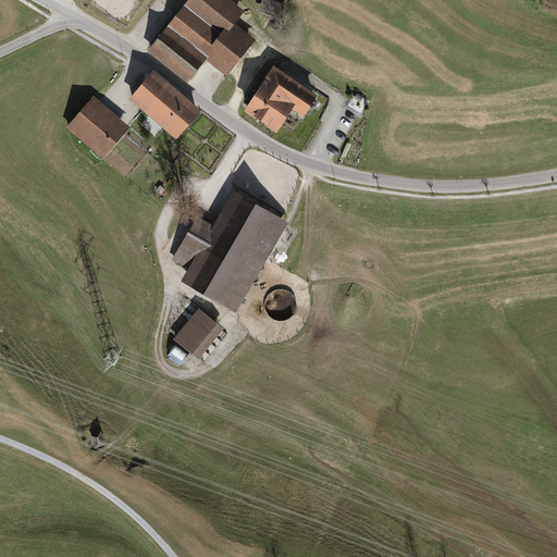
[(239,15),(220,0),(190,0),(166,32),(165,31),(151,49),(189,79),(206,60),(224,74),(249,44),(230,28),(239,15)]
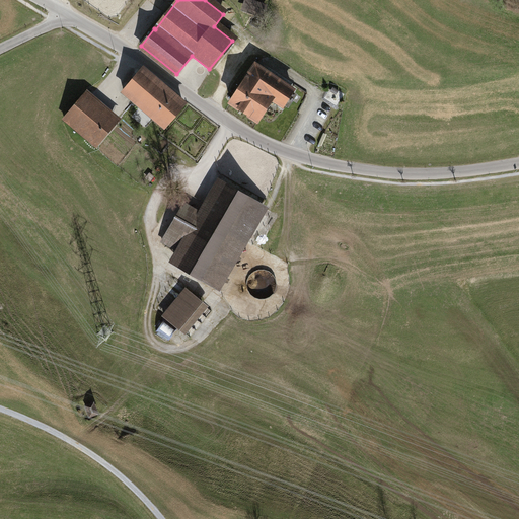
[(263,7),(247,2),(245,10),(261,15),(263,7)]
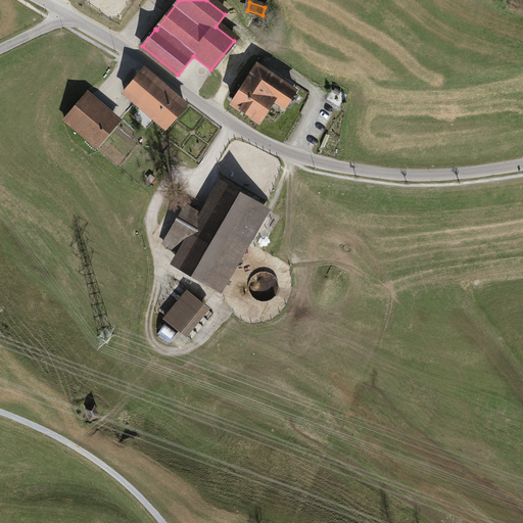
[(295,91),(257,66),(233,103),(259,122),(275,99),(285,106),(295,91)]
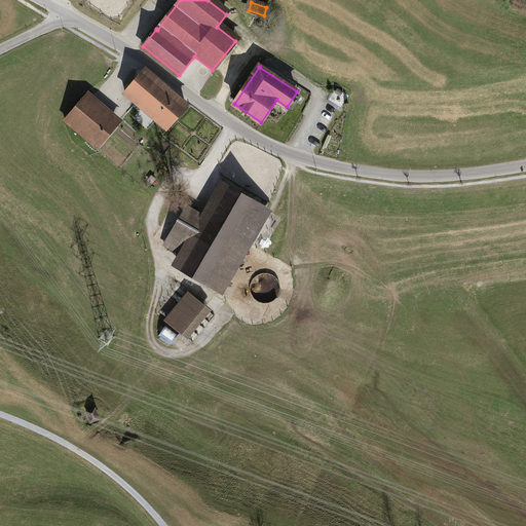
[(144,70),(124,91),(167,127),(186,106),(144,70)]
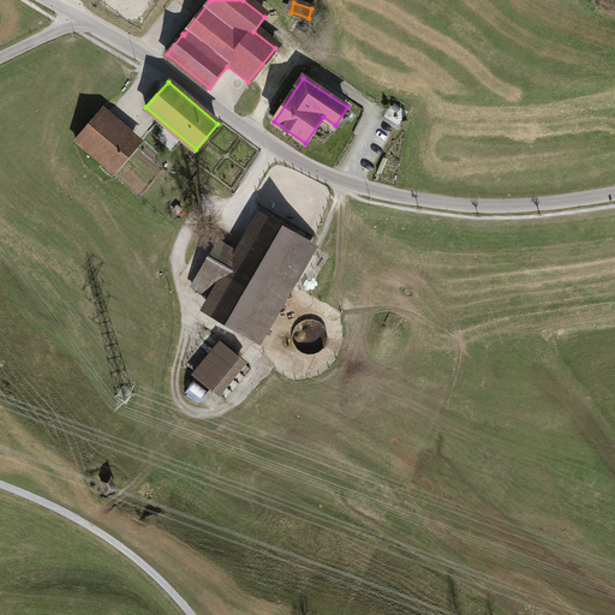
[(143,139),(102,106),(73,142),(114,174),(143,139)]
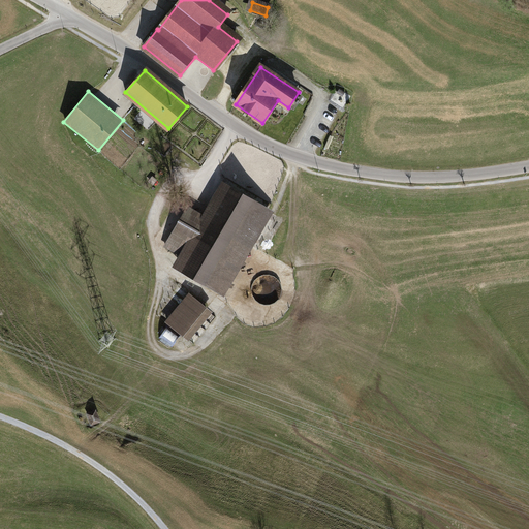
[(172,267),(223,297),(274,211),(269,209),(222,181),(203,214),(188,206),(163,247),(179,256),(172,267)]
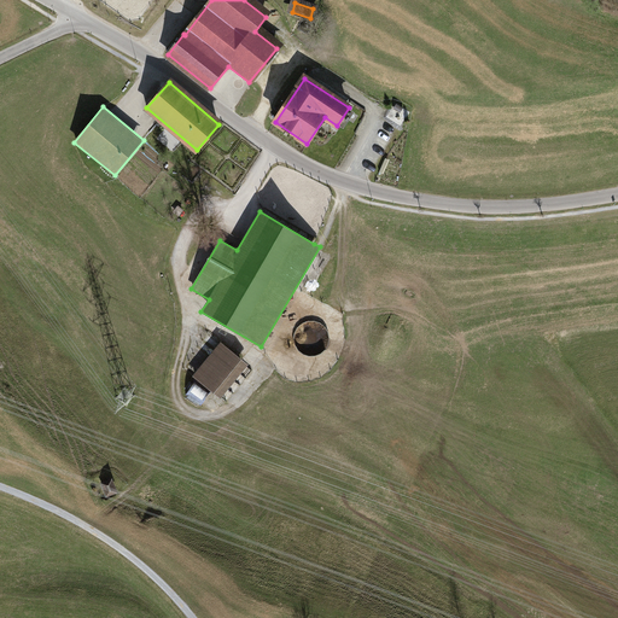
[(221,342),(193,375),(221,398),(249,365),(221,342)]
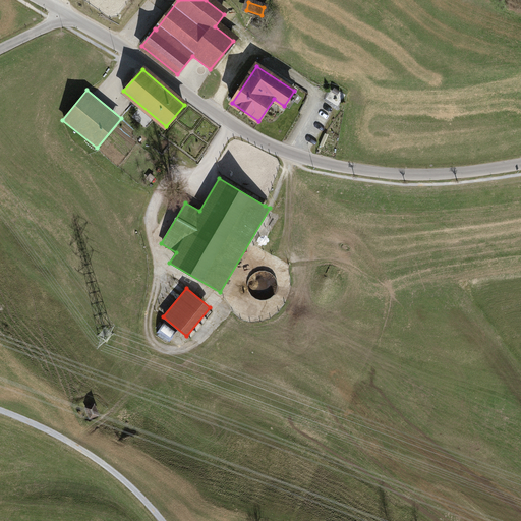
[(165,322),(159,331),(169,338),(176,329),(165,322)]
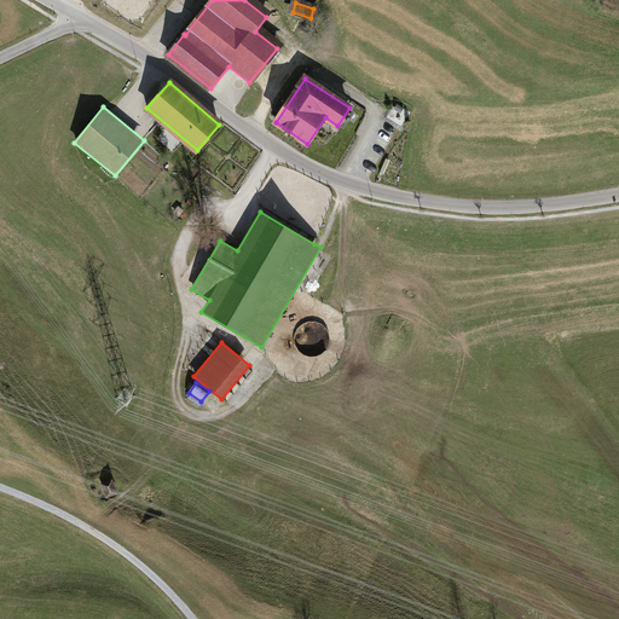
[(111,480),(99,484),(104,498),(116,495),(111,480)]
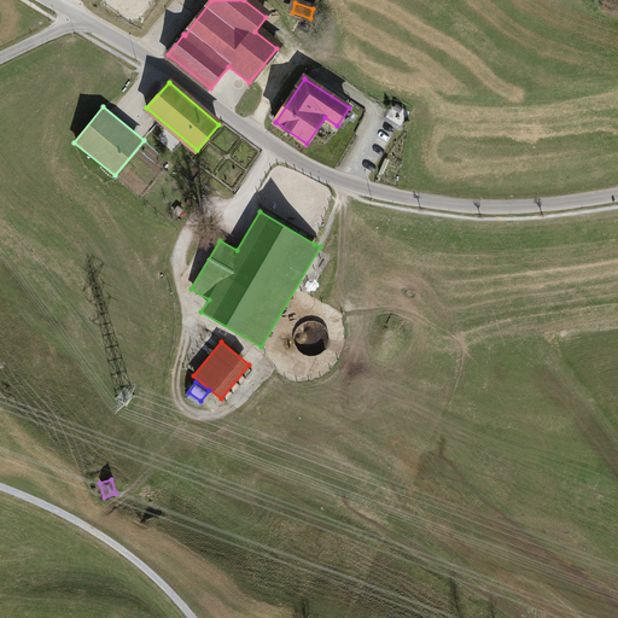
All buildings are outlined.
